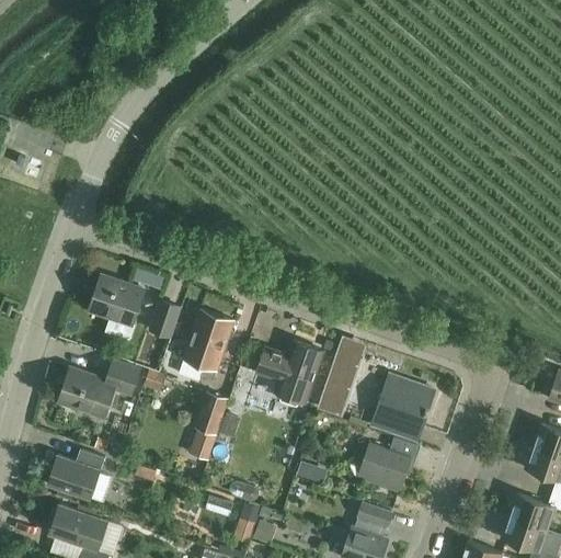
[(30,134),(27,156),(49,159),(52,136),(30,134)]
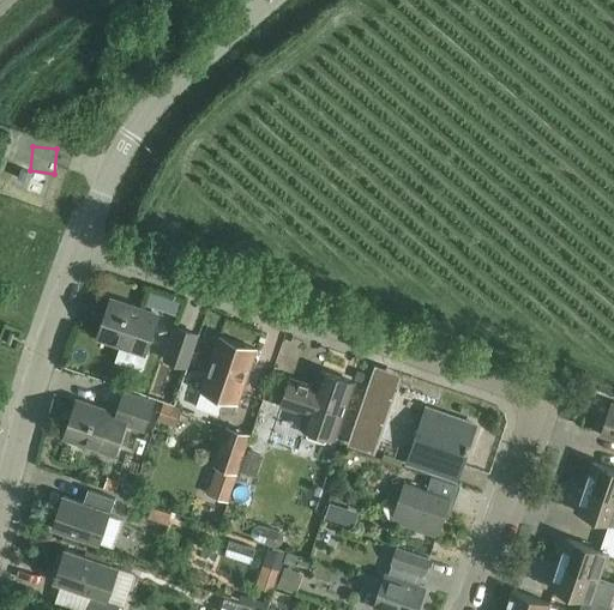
[(98,340),(143,355),(156,319),(110,303),(98,340)]
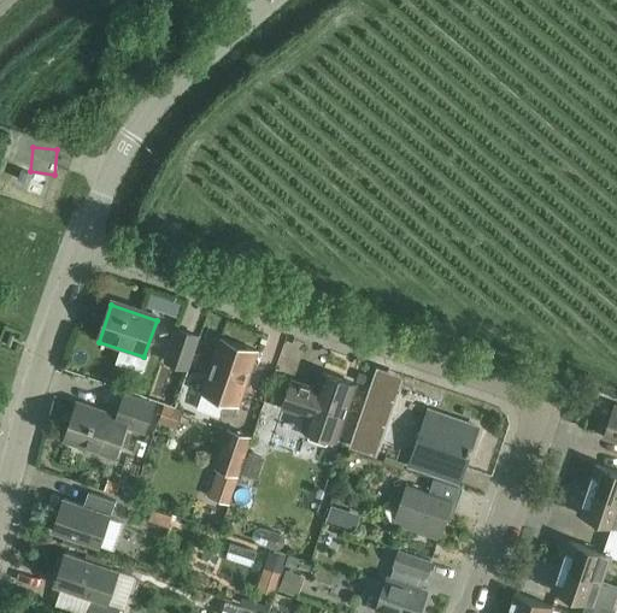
[(165,365),(186,371),(197,340),(176,332),(165,365)]
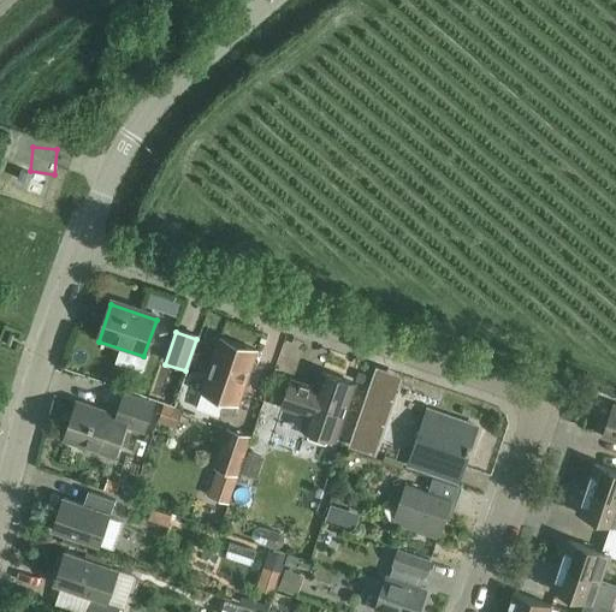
[(236,408),(237,408),(256,354),(219,342),(201,396),(224,404),(220,415),(232,419),(236,408)]
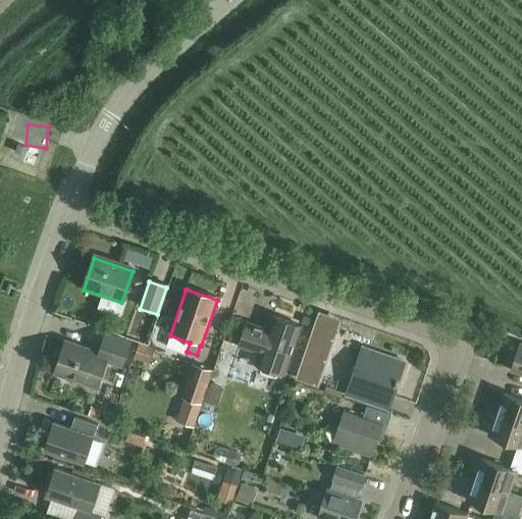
[(256,367),(283,376),(300,328),(272,319),(267,331),(246,324),(239,348),(259,355),(256,367)]
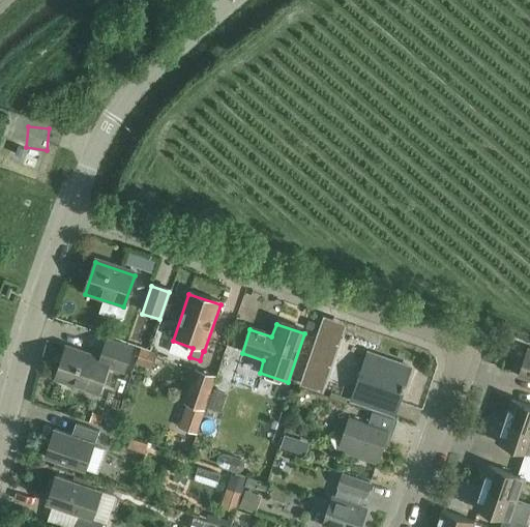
[(321,393),(336,345),(317,339),(301,387),(321,393)]
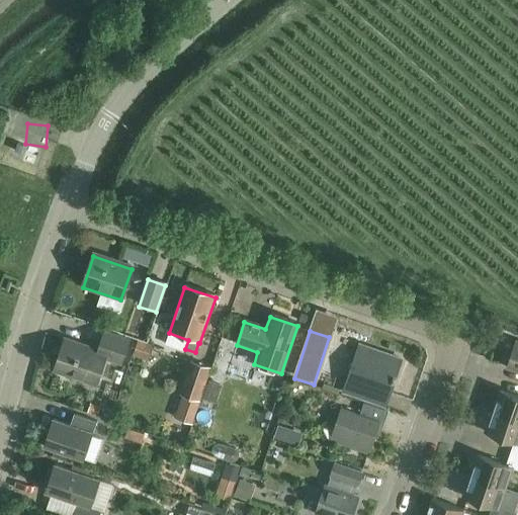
[(105,359),(120,364),(127,343),(103,335),(97,353),(64,342),(54,371),(96,385),(105,359)]
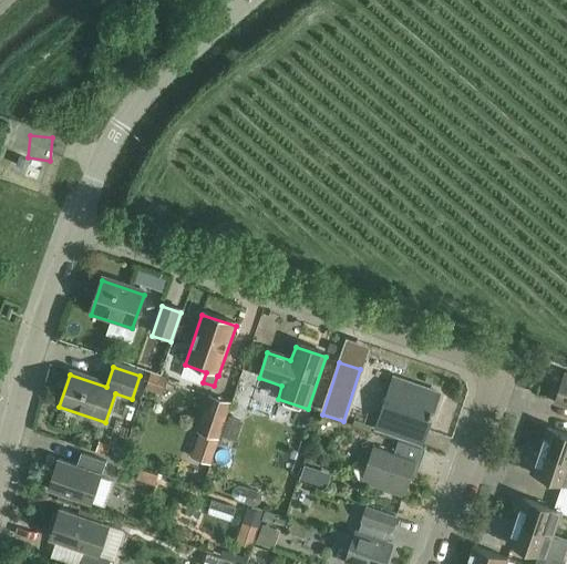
[(566,377),(564,376),(554,404),(566,409),(566,377)]
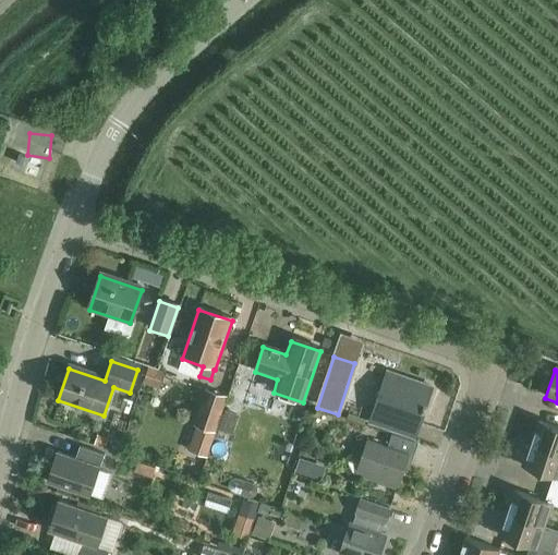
[(422,414),(423,414),(432,390),(386,374),(368,424),(396,433),(400,421),(417,426),(422,414)]
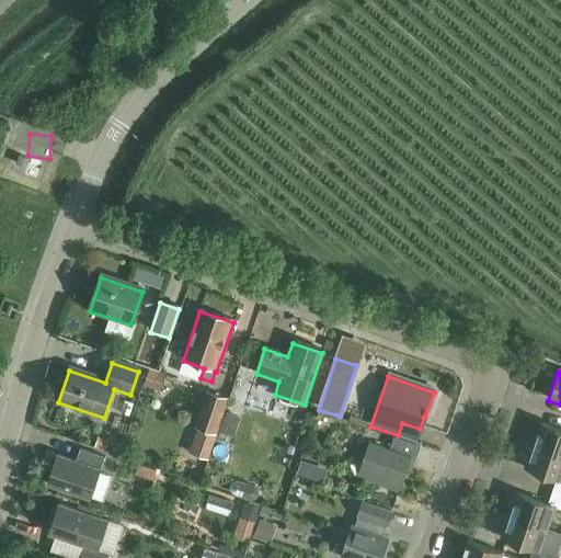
[(190,456),(208,463),(217,436),(215,436),(227,401),(206,394),(194,429),(198,431),(190,456)]
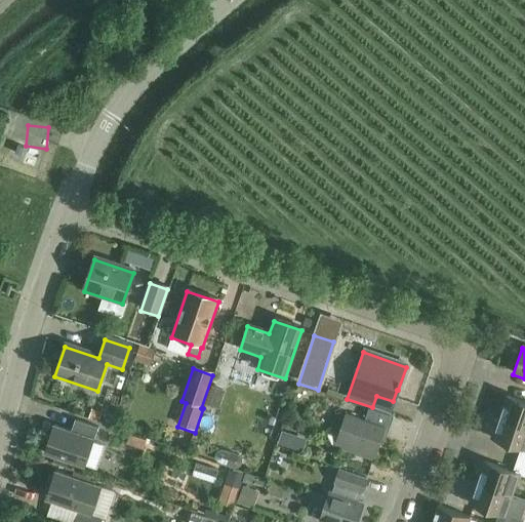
[(206,406),(218,411),(225,393),(212,389),(206,406)]
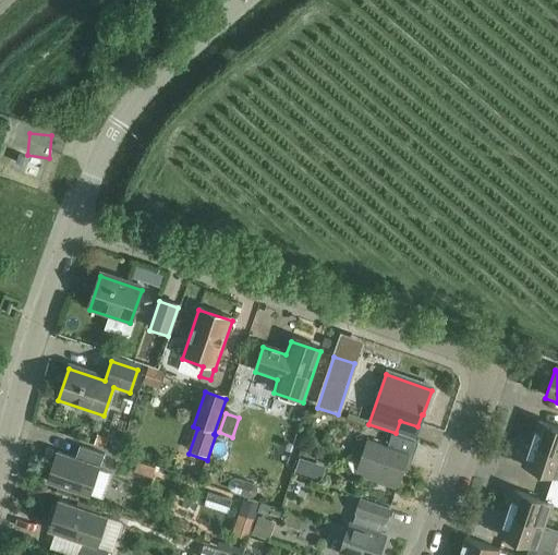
[(557,430),(536,423),(529,446),(557,455),(557,430)]
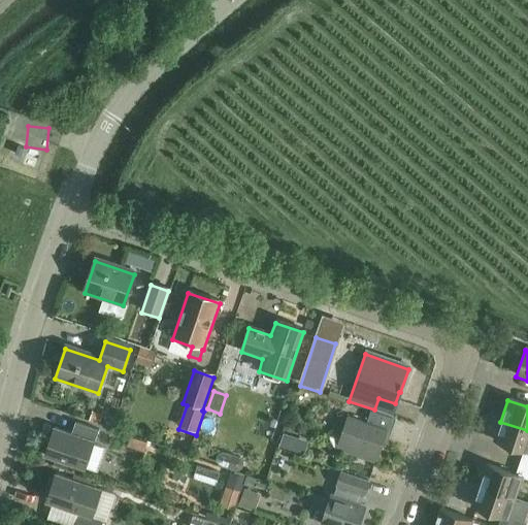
[(342,431),(334,434),(338,445),(336,451),(375,464),(386,433),(391,434),(395,421),(370,413),(366,425),(347,419),(342,431)]
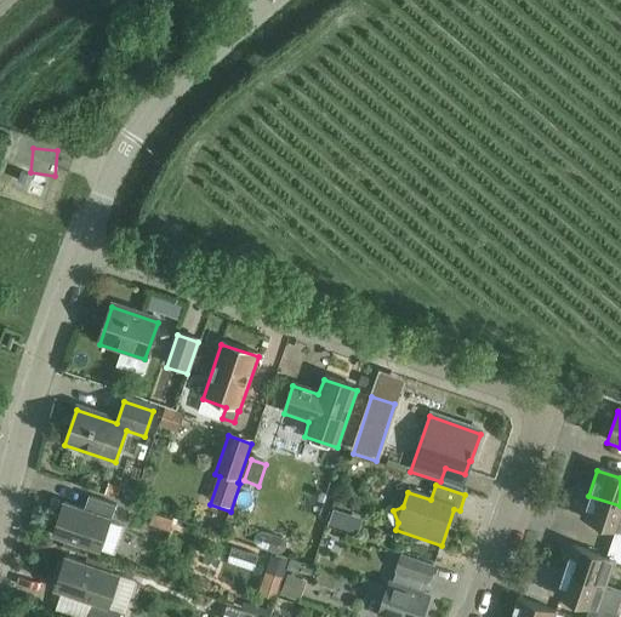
[(620,506),(588,496),(580,520),(615,532),(610,546),(620,549),(620,506)]
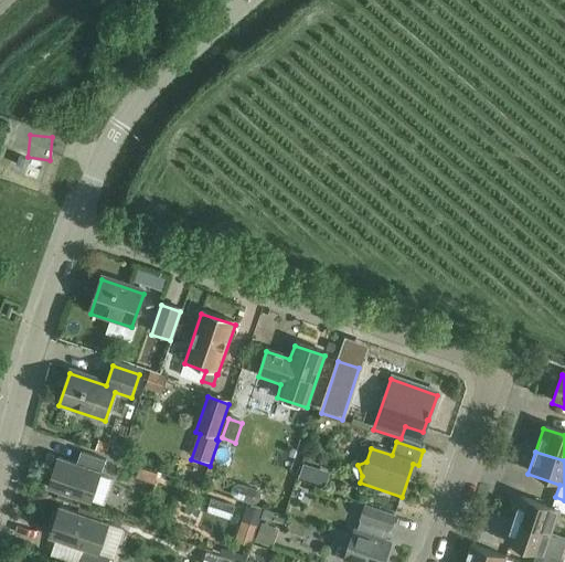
[(76,466),(57,460),(48,490),(89,505),(99,475),(100,475),(105,463),(81,454),(76,466)]
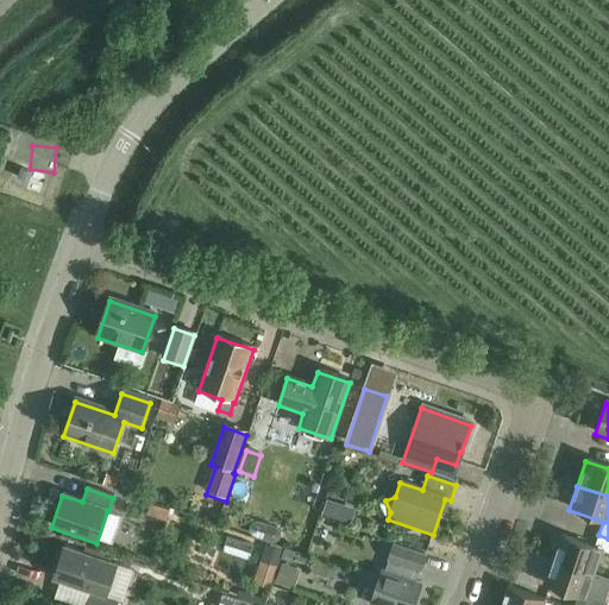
[(227,531),(226,548),(256,549),(257,533),(227,531)]
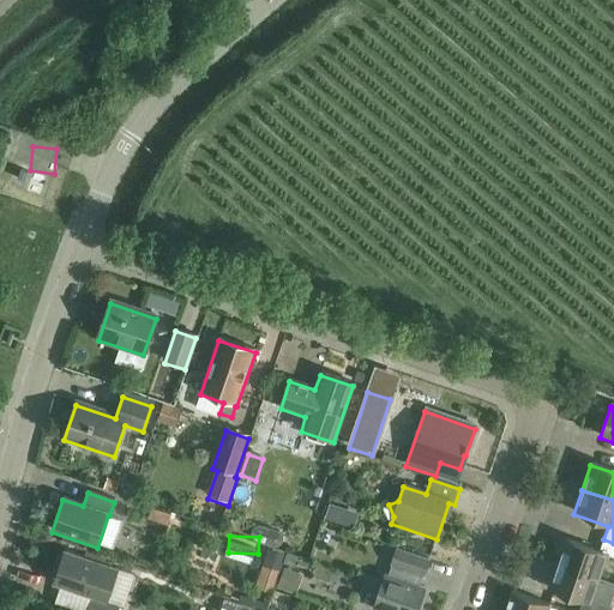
[(613,560),(613,543),(603,539),(599,554),(564,542),(555,566),(599,580),(607,557),(613,560)]
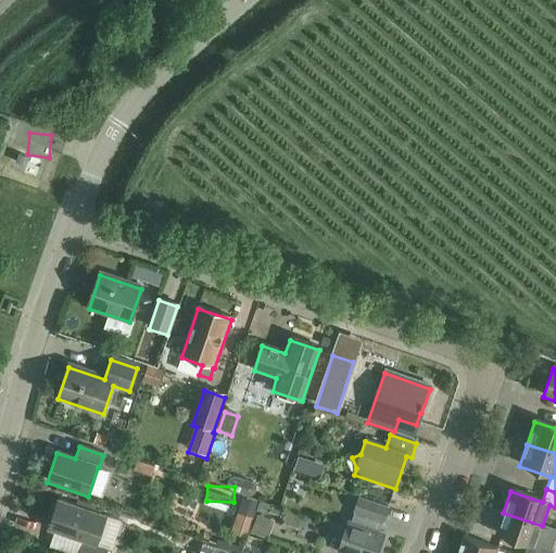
[(380,523),(383,524),(388,510),(358,500),(354,513),(351,524),(348,523),(338,552),(378,552),(384,536),(377,532),(380,523)]
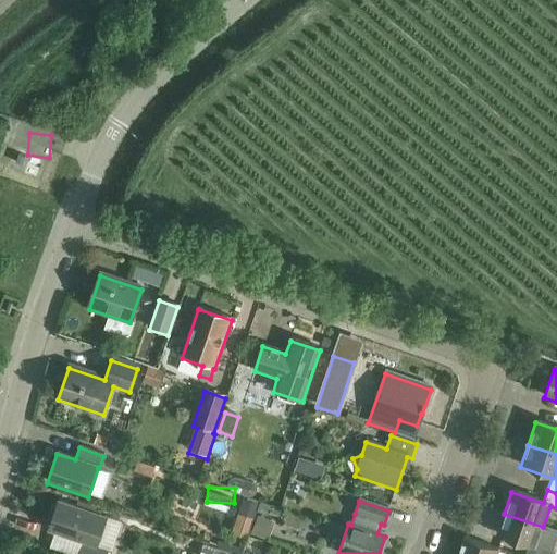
[(69,553),(107,553),(108,552),(97,548),(107,519),(59,503),(48,532),(73,540),(69,553)]
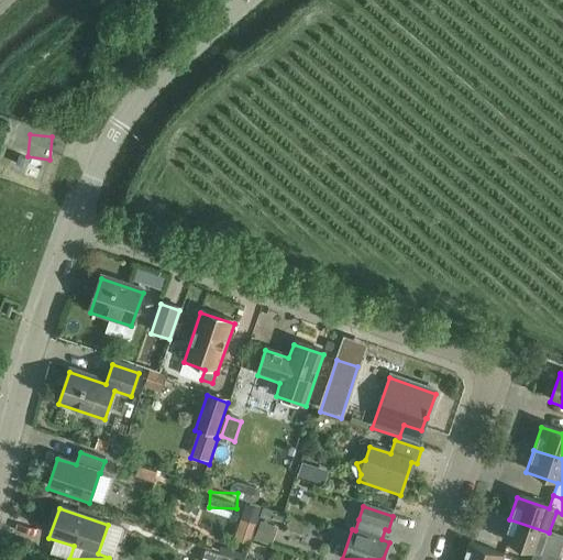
[(255,533),(261,513),(245,508),(239,528),(255,533)]
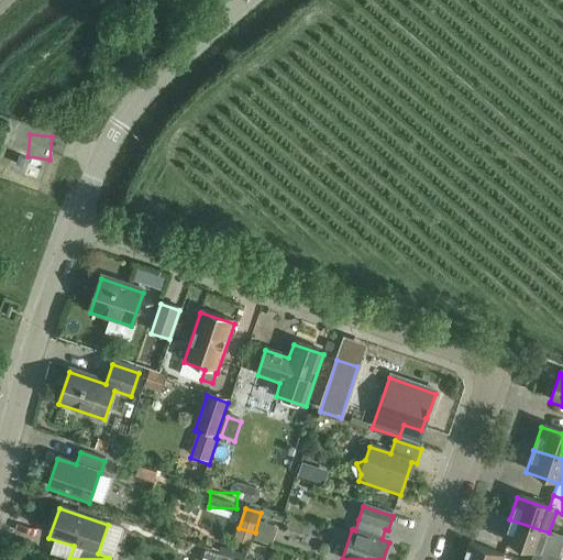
[(541,555),(549,533),(509,519),(501,542),(533,553),(530,559),(554,559),(541,555)]
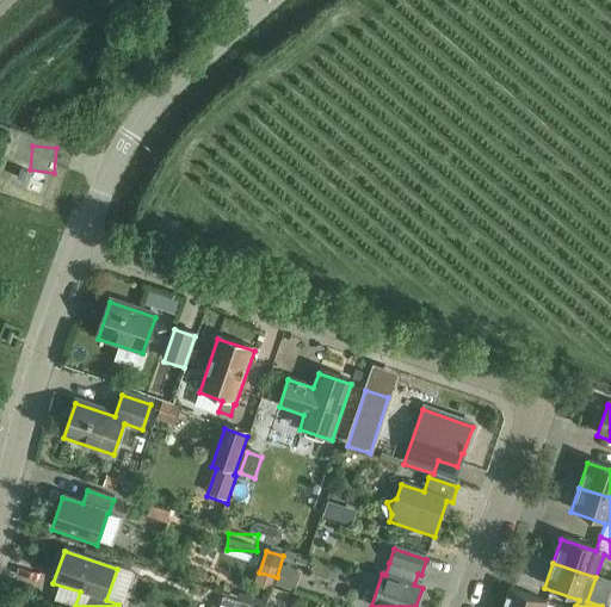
[(276,588),(295,594),(301,575),(283,568),(276,588)]
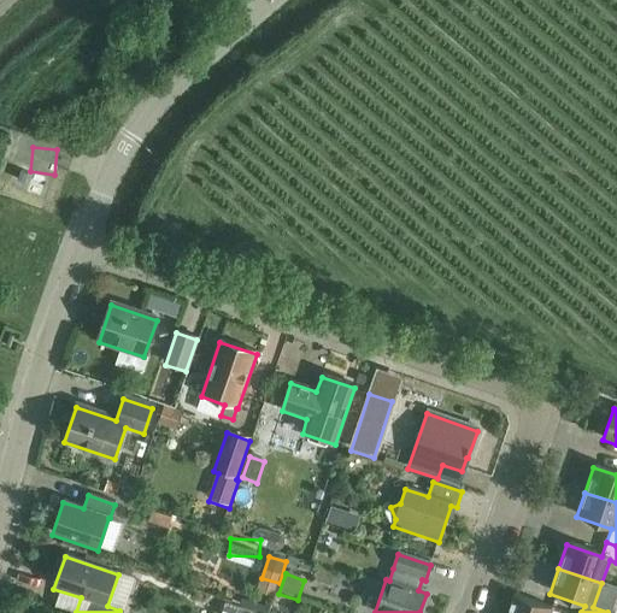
[(227,590),(223,606),(247,612),(252,612),(256,597),(227,590)]
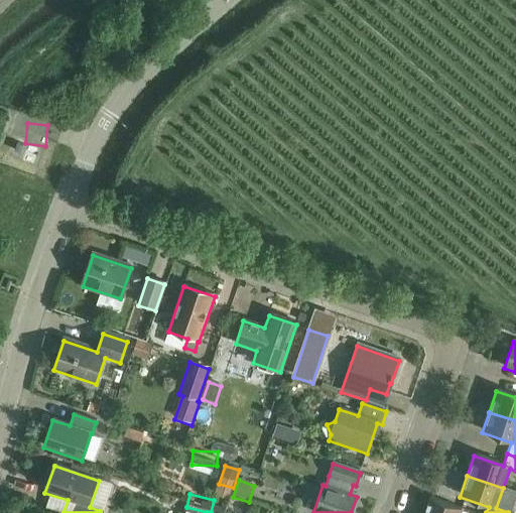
[(461,512),(462,510),(429,499),(424,512),(461,512)]
